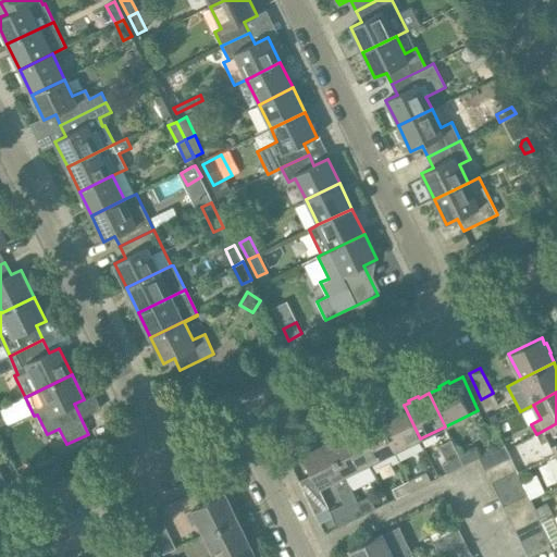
[(493,393),(481,399),(487,410),(499,405),(493,393)]
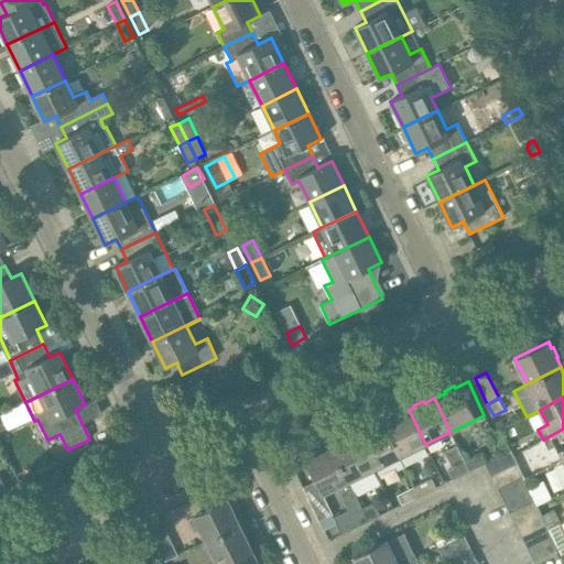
[(394,418),(383,423),(400,456),(425,444),(409,410),(404,413),(403,411),(393,415),(394,418)]
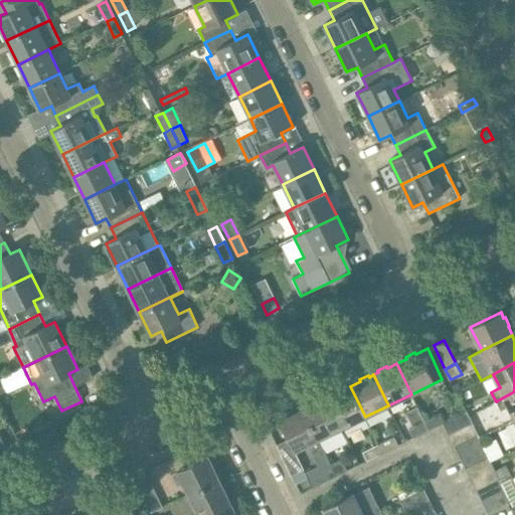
[(332,395),(327,397),(342,427),(365,416),(350,386),(341,390),(340,389),(331,393),(332,395)]
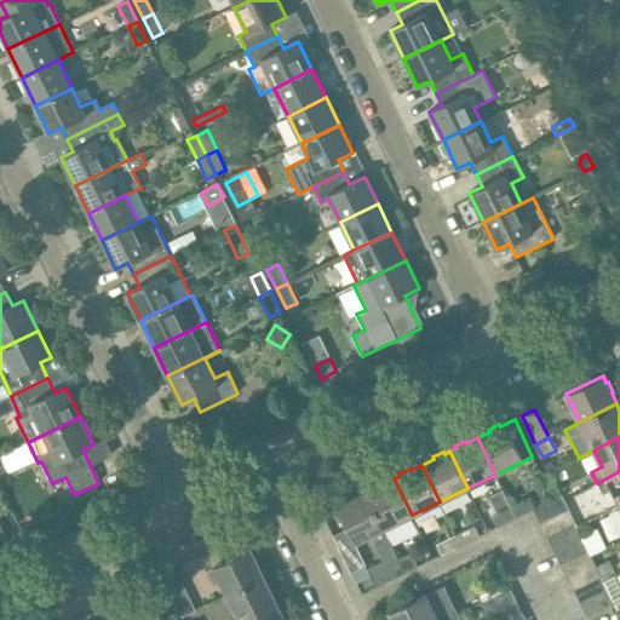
[(602,494),(613,489),(619,504),(619,471),(597,483),(602,494)]
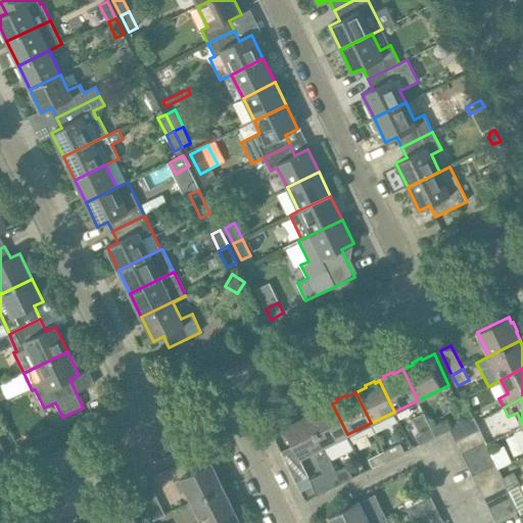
[(319,410),(308,415),(324,446),(347,434),(332,403),(328,406),(327,403),(318,409),(319,410)]
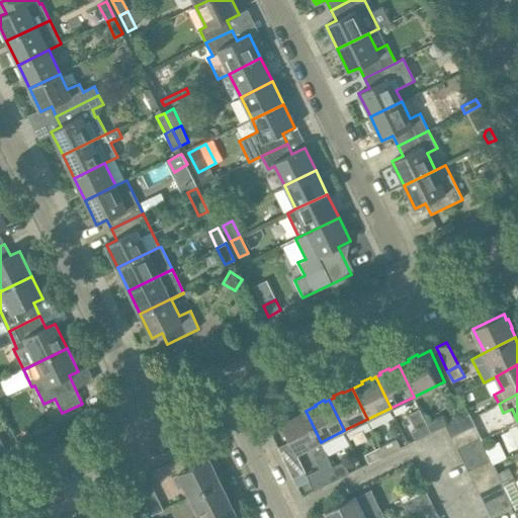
[(428,424),(420,409),(410,414),(417,429),(412,432),(416,440),(432,433),(428,424)]
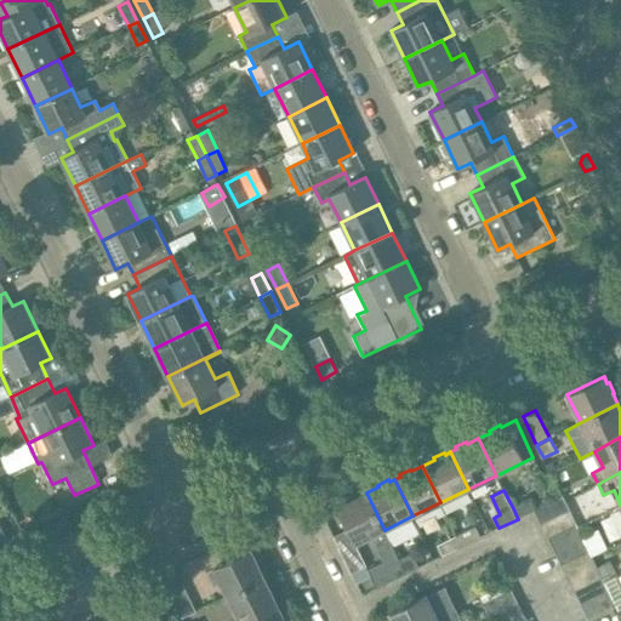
[(377,587),(405,574),(399,559),(385,530),(366,493),(354,499),(354,496),(343,502),(343,503),(337,507),(355,543),(372,536),(386,562),(369,570),(377,587)]
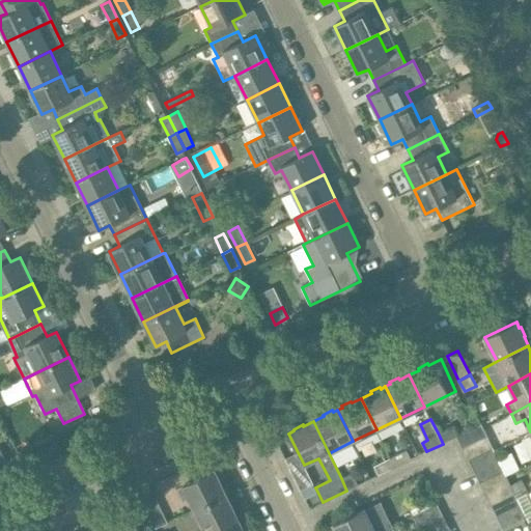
[(463,448),(486,436),(483,428),(481,425),(457,437),(463,448)]
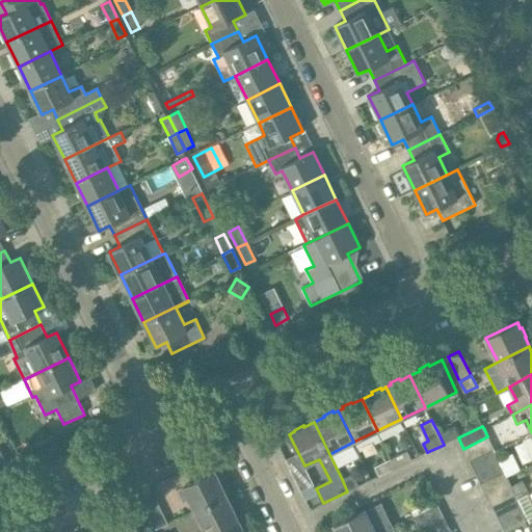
[(440,435),(444,445),(458,437),(454,428),(440,435)]
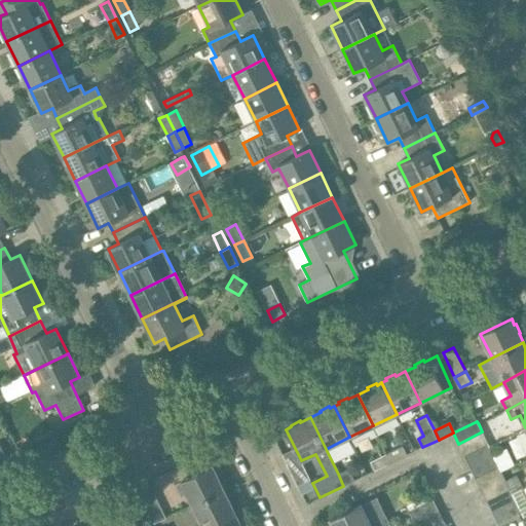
[(488,443),(482,431),(458,444),(464,455),(488,443)]
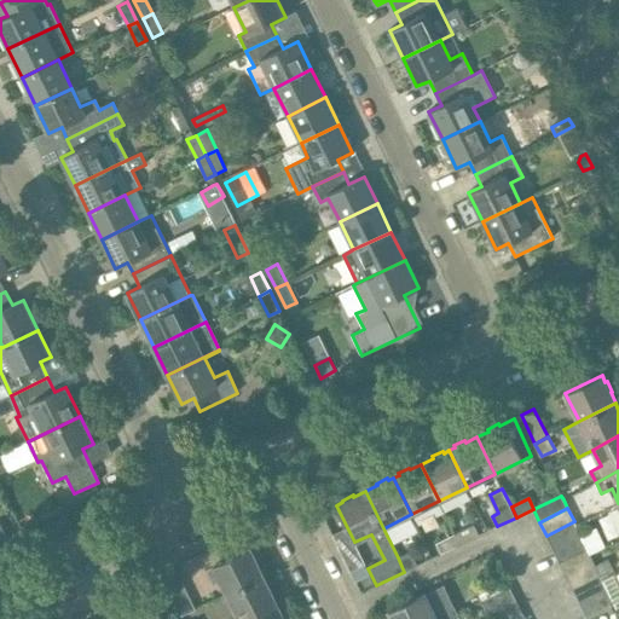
[(547,536),(553,549),(580,536),(574,521),(547,536)]
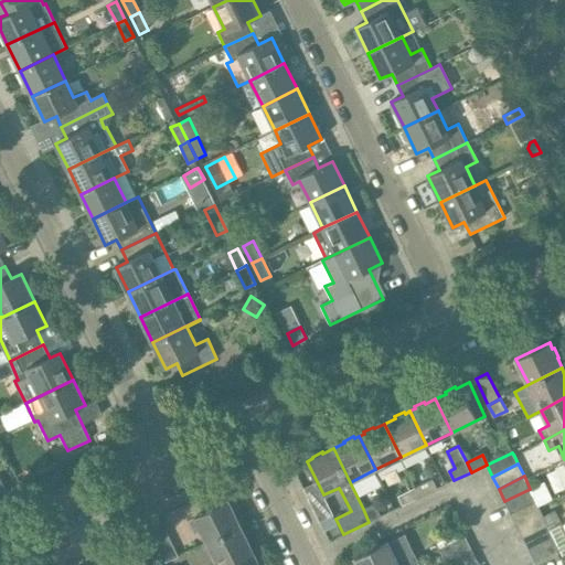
[(433,479),(415,488),(419,498),(437,489),(433,479)]
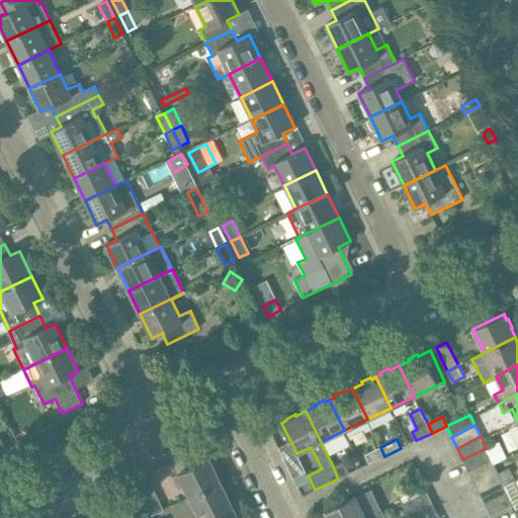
[(369,463),(384,456),(380,447),(365,454),(369,463)]
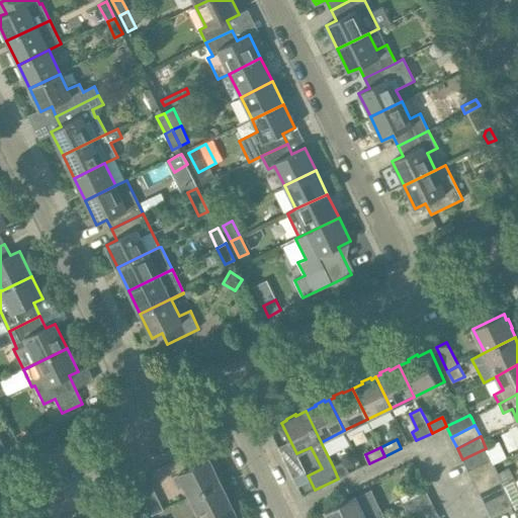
[(492,459),(486,448),(462,459),(468,471),(492,459)]
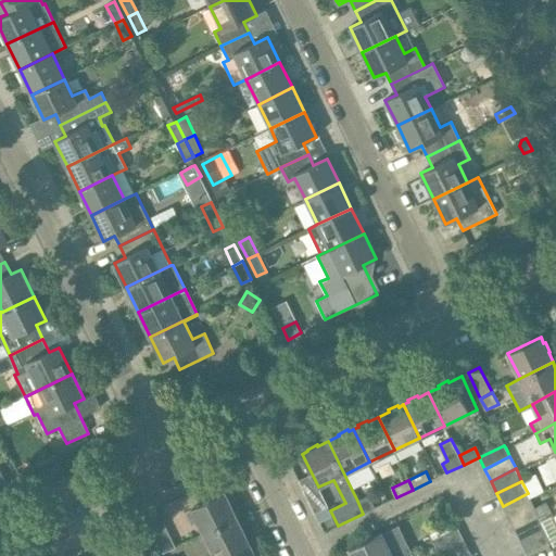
[(203,487),(185,495),(204,533),(217,527),(237,518),(225,492),(210,500),(203,487)]
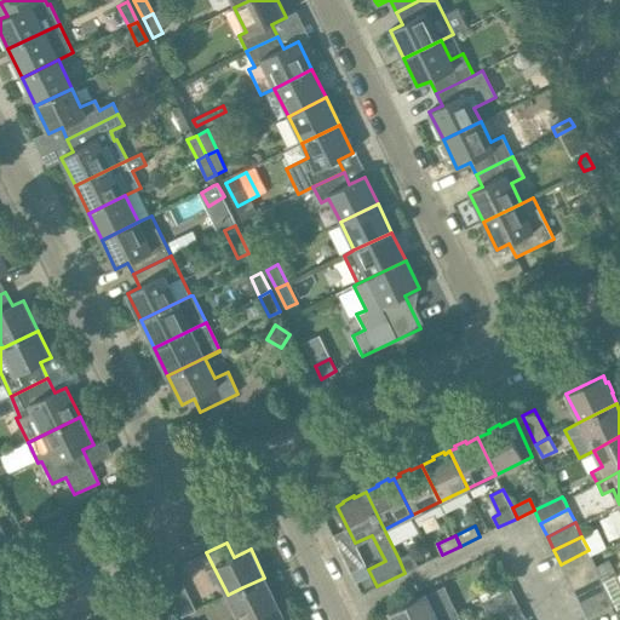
[(561,564),(567,578),(595,563),(589,550),(561,564)]
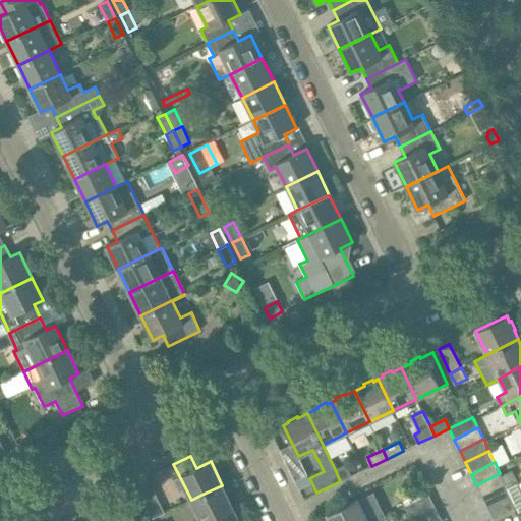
[(346,464),(335,469),(340,481),(351,476),(346,464)]
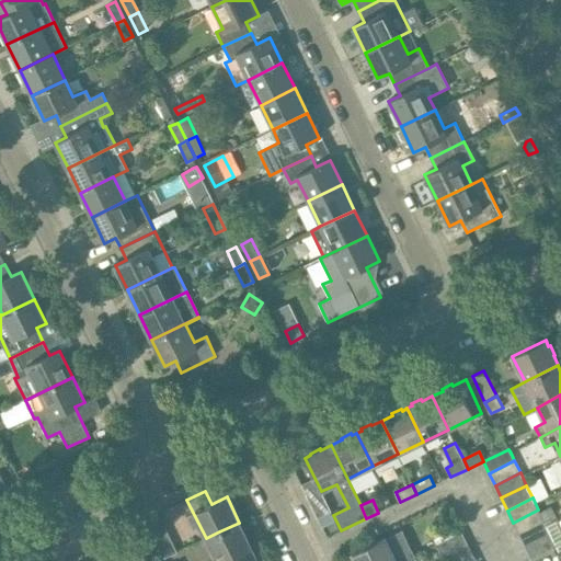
[(552,506),(540,513),(545,522),(547,526),(559,521),(552,506)]
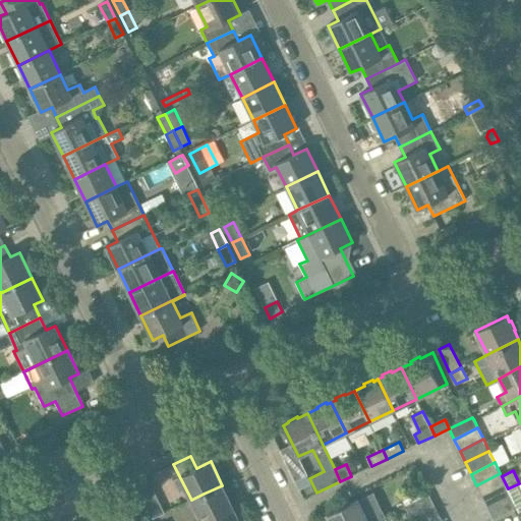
[(482,497),(506,484),(502,476),(500,473),(476,485),(482,497)]
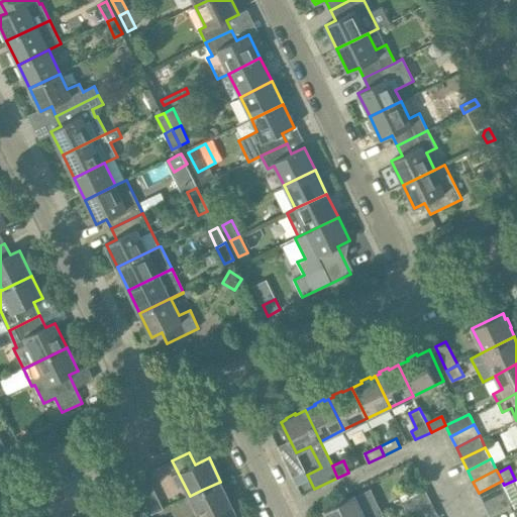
[(402,503),(426,491),(420,480),(397,491),(402,503)]
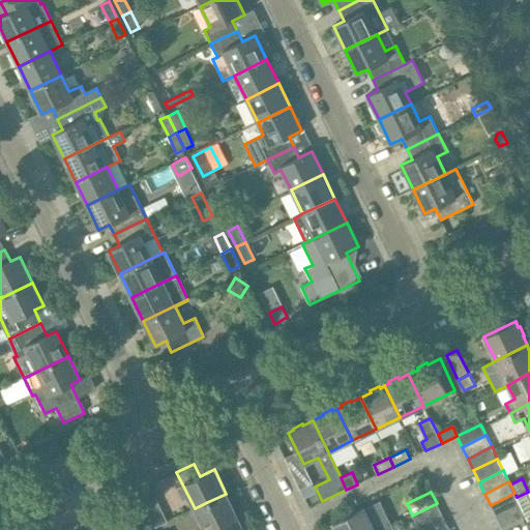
[(491,505),(496,517),(520,505),(517,497),(514,493),(491,505)]
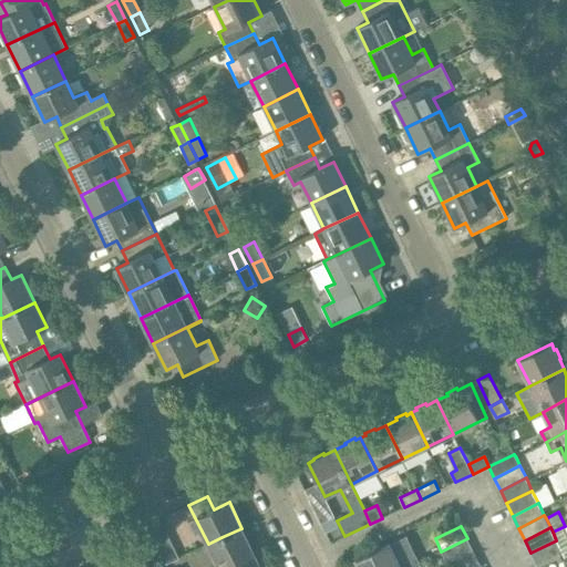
[(241,528),(208,544),(218,566),(225,566),(254,553),(241,528)]
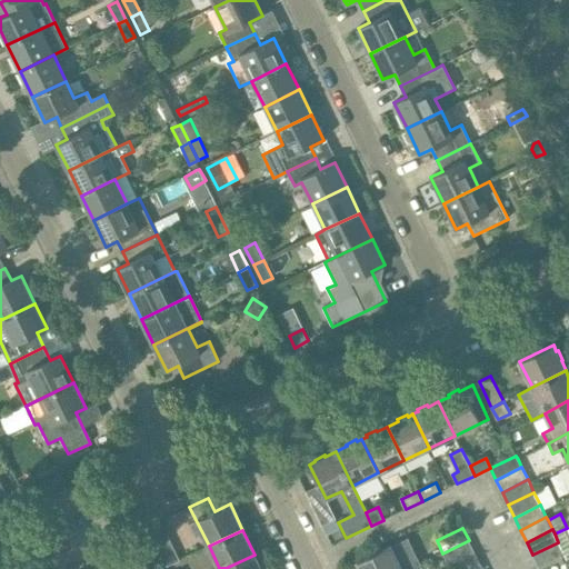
[(180,560),(167,535),(155,540),(167,566),(180,560)]
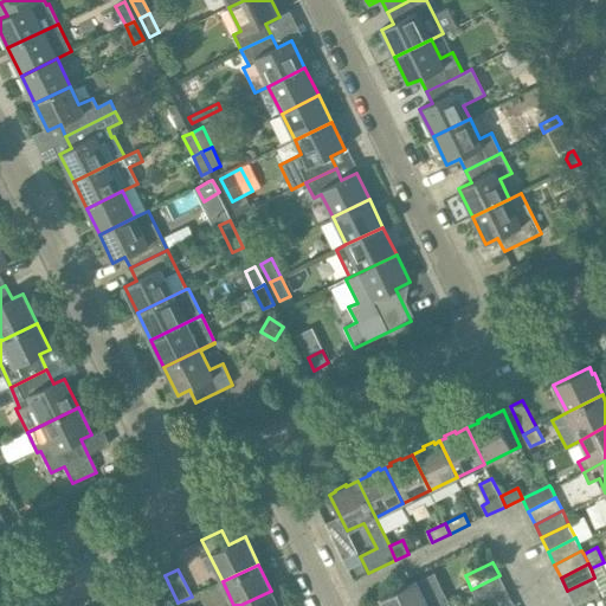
[(478,603),(505,588),(500,575),(471,590),(478,603)]
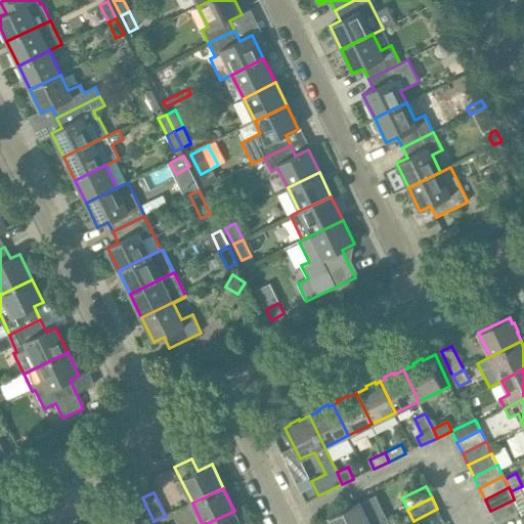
[(520,511),(514,499),(490,511),(496,522),(520,511)]
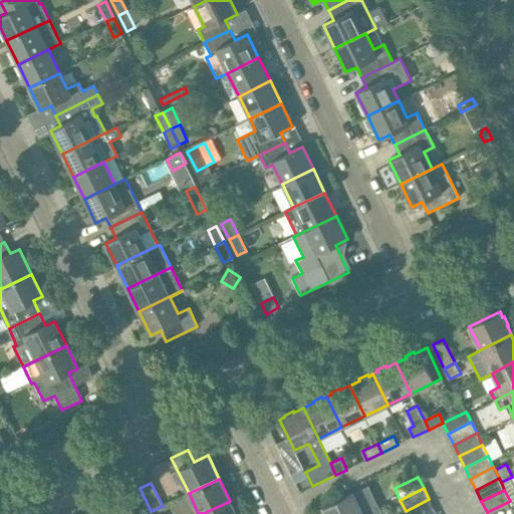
[(323,513),(362,513),(353,493),(322,508),(325,513),(323,513)]
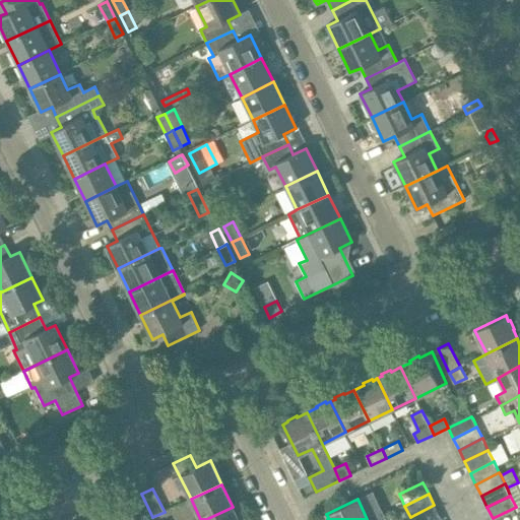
[(137,519),(128,500),(105,512),(108,519),(137,519)]
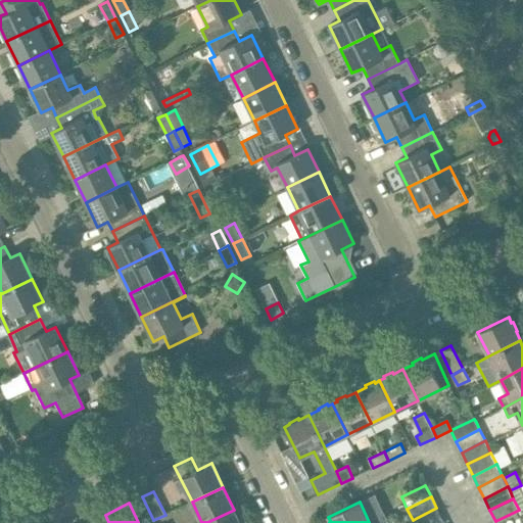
[(434,522),(442,520),(436,508),(413,520),(414,522),(434,522)]
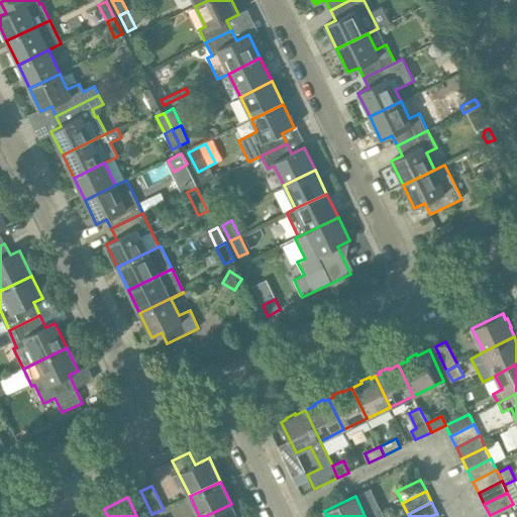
[(237,516),(231,505),(206,516),(237,516)]
